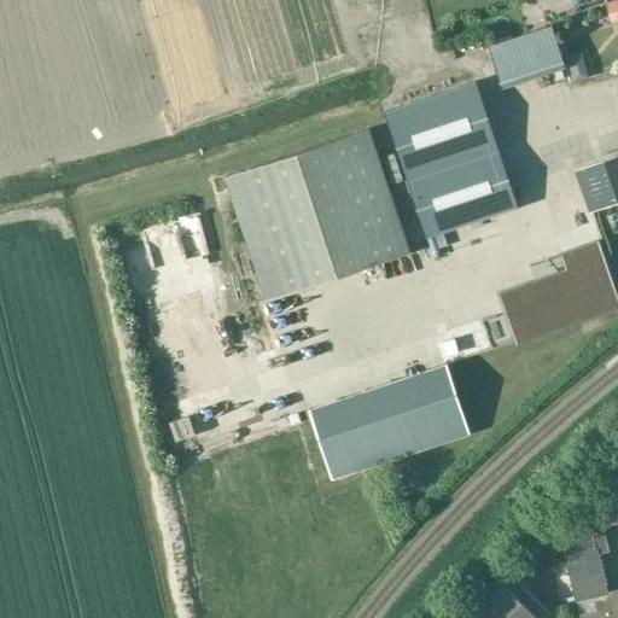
[(617,0),(606,4),(611,22),(617,19),(617,0)]
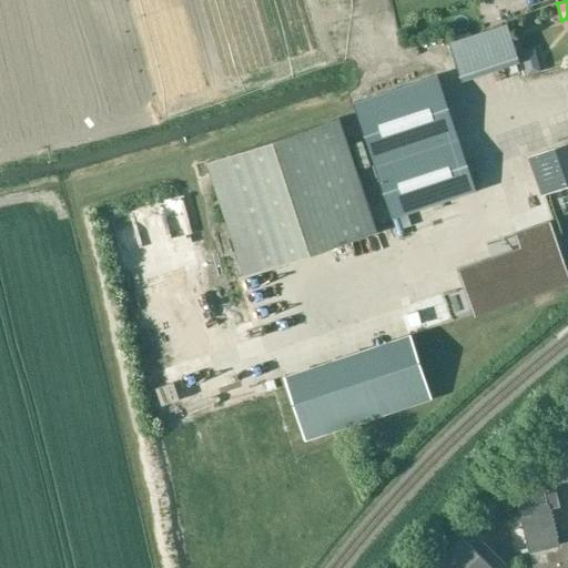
[(507,23),(449,43),(459,77),(519,58),(507,23)]
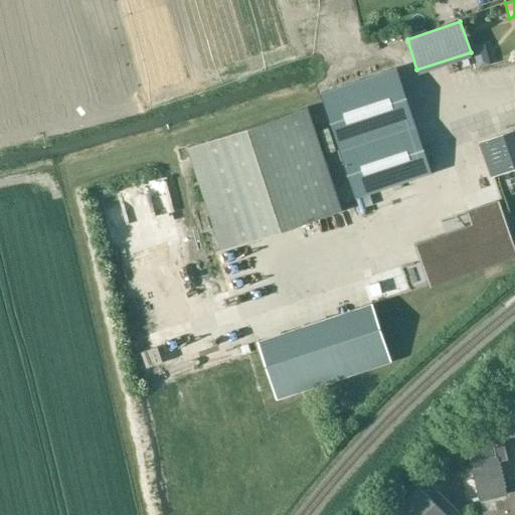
[(321,95),(340,152),(415,126),(396,69),(321,95)]
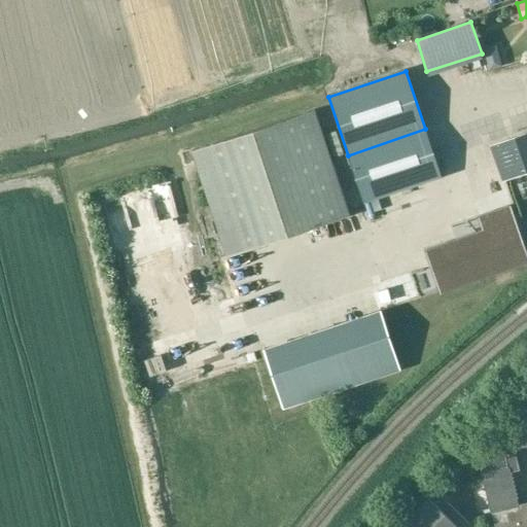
[(350,215),(315,110),(191,151),(226,256),(350,215)]
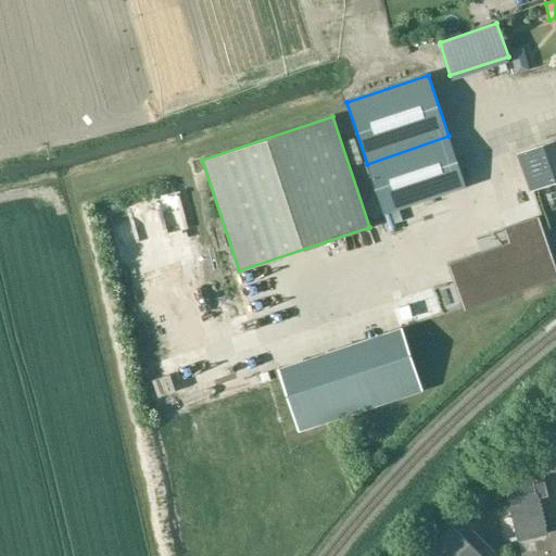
[(465,186),(449,136),(367,164),(383,213),(465,186)]
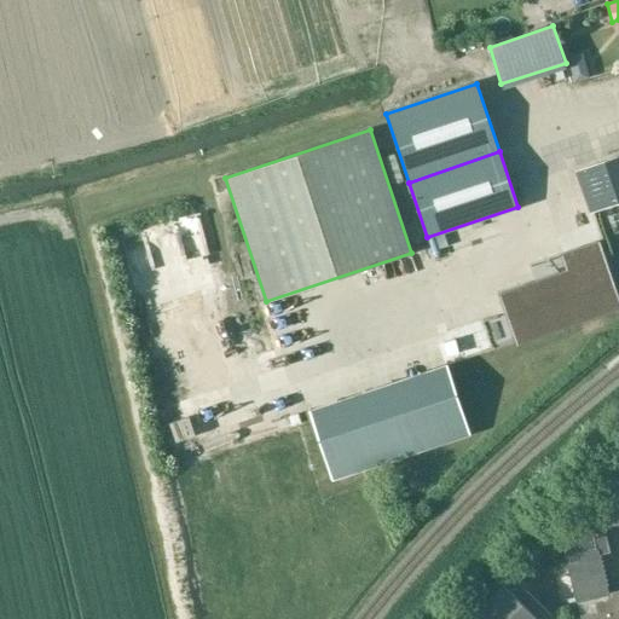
[(618,160),(618,157),(590,167),(574,172),(589,213),(618,202),(618,160)]
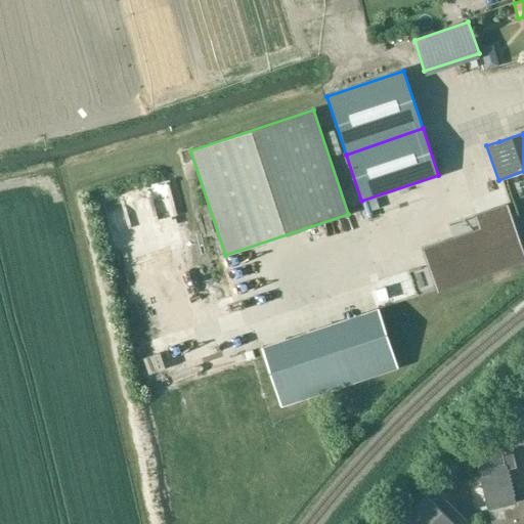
[(480,228),(424,248),(425,248),(438,291),(523,260),(523,255),(507,205),(476,215),(480,228)]
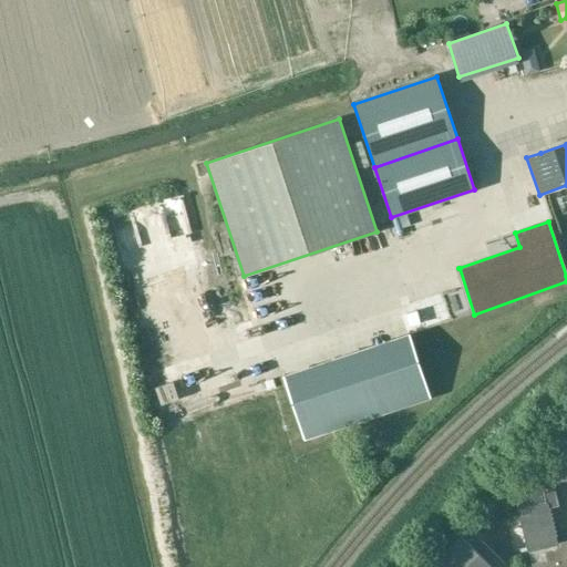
[(409,333),(284,374),(305,439),(430,398),(409,333)]
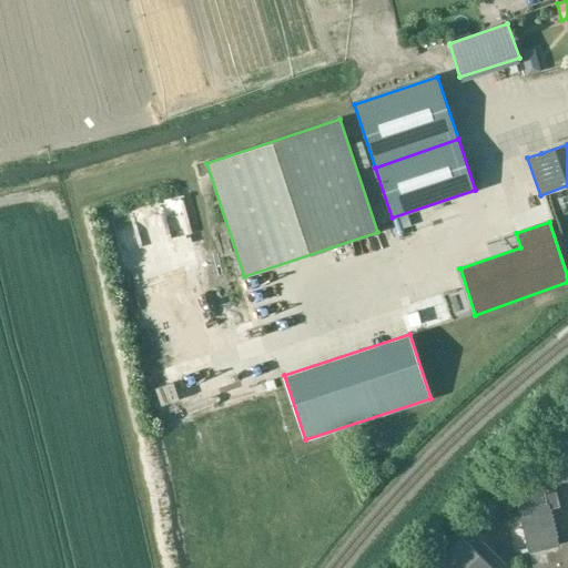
[(530,554),(533,567),(567,567),(567,543),(558,545),(557,540),(558,537),(556,536),(557,533),(555,531),(556,528),(554,527),(555,524),(553,523),(554,519),(551,518),(553,516),(550,515),(551,511),(549,510),(550,509),(549,509),(549,507),(559,505),(555,489),(544,492),(516,498),(520,513),(518,513),(528,554),(530,554)]
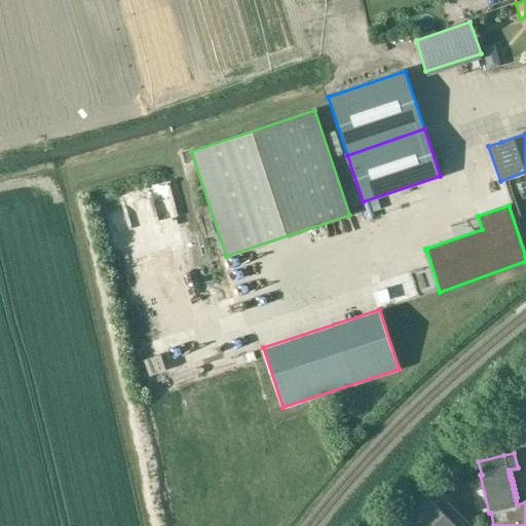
[(474,525),(438,490),(403,525),(474,525)]
